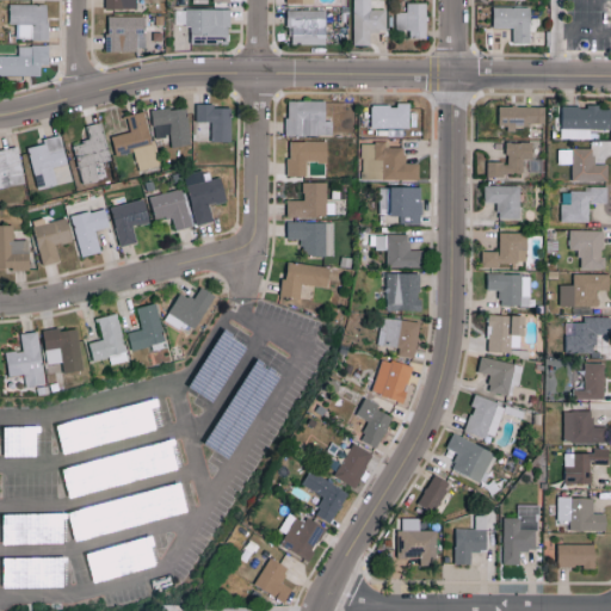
[(353,0),(353,44),(371,44),(371,31),(386,31),(386,0),(353,0)]
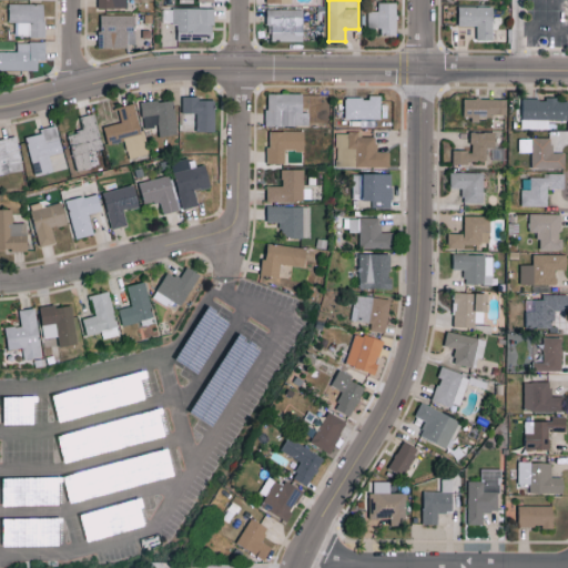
[(396,2),(378,2),(378,11),(367,11),(367,27),(381,27),(381,34),(396,36),(396,2)]
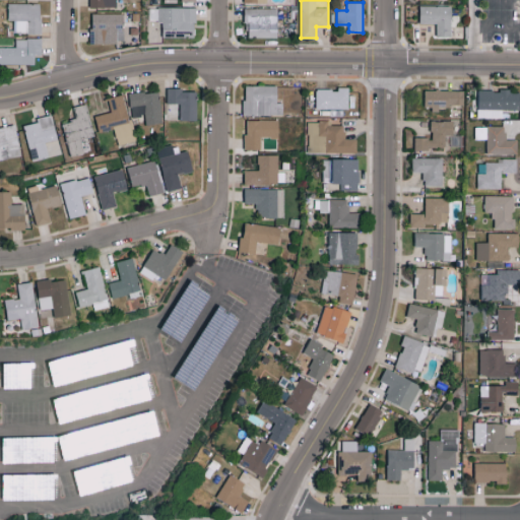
[(14,33),(41,33),(41,3),(8,3),(8,20),(14,20),(14,33)]
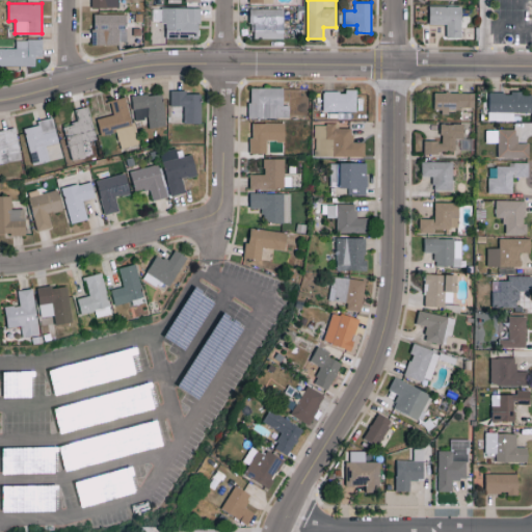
[(461,37),(461,6),(429,6),(430,24),(447,24),(447,37),(461,37)]
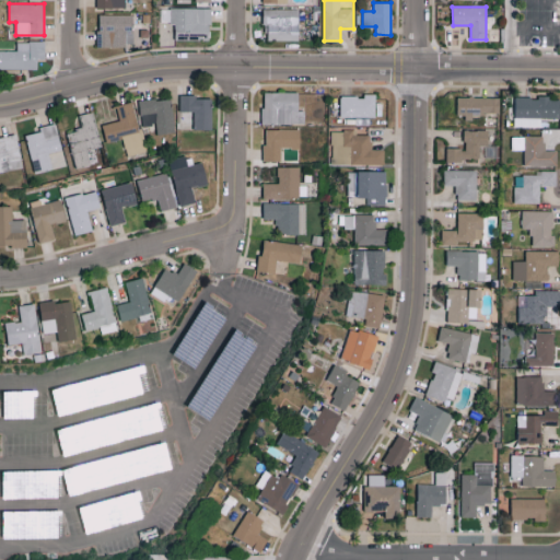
[(175,39),(210,41),(211,8),(171,8),(171,25),(175,25),(175,39)]
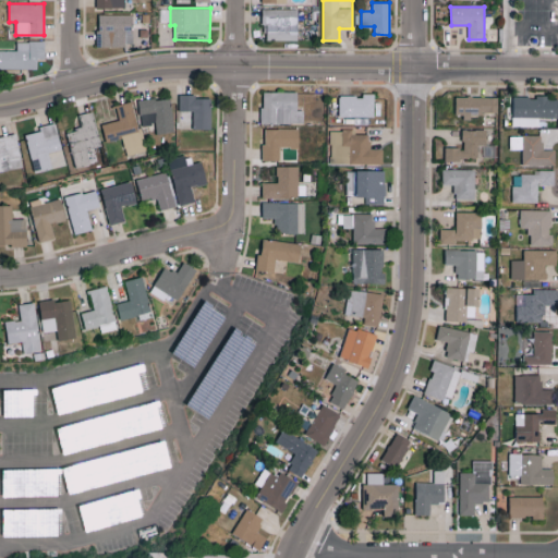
[(298,40),(298,8),(264,9),(264,40),(298,40)]
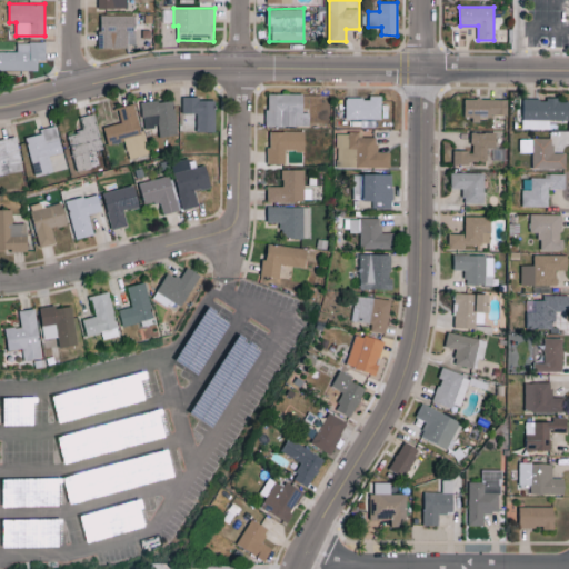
[(135,15),(99,15),(100,47),(136,47),(135,15)]
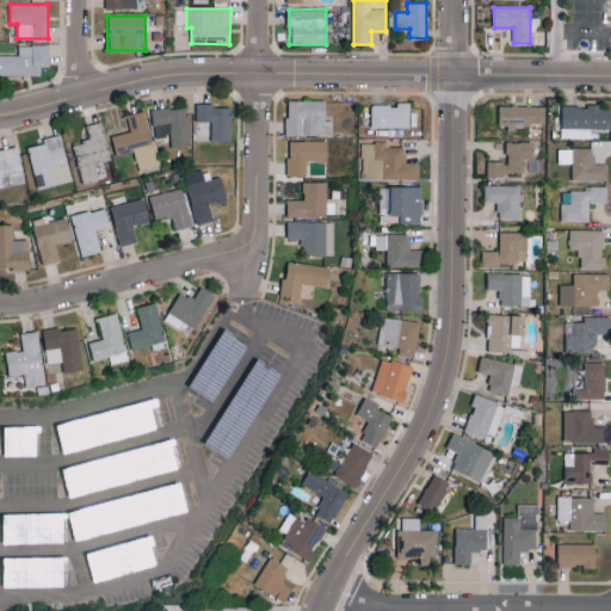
[(0,74),(41,75),(41,65),(49,65),(49,45),(19,44),(18,55),(0,54),(0,74)]
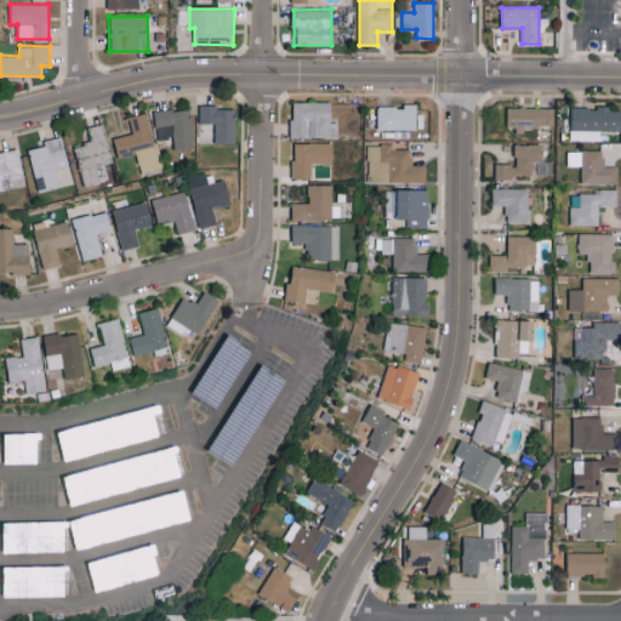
[(291,136),(339,137),(339,120),(331,120),(331,101),(292,101),(291,136)]
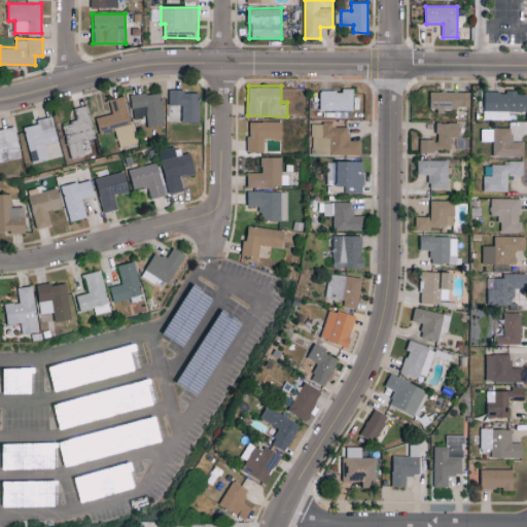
[(354,88),(344,88),(344,90),(320,90),(320,109),(354,109),(354,88)]
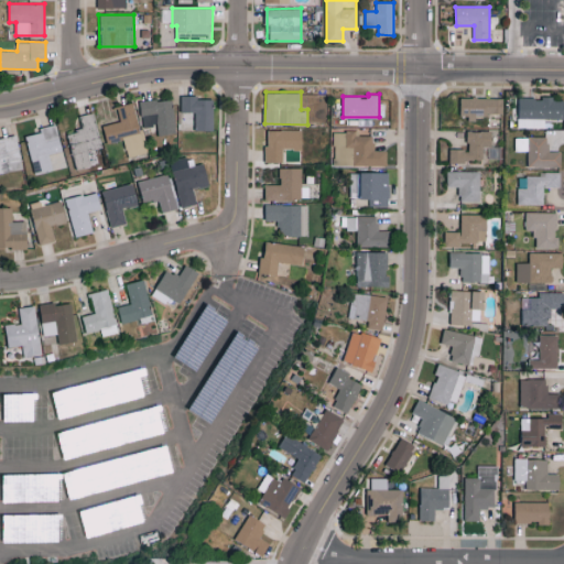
[(214,129),(213,96),(181,97),(181,111),(195,110),(195,130),(214,129)]
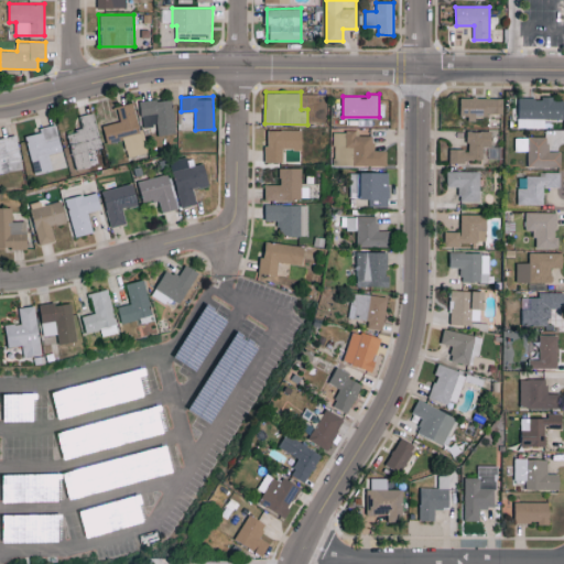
[(461,98),(461,116),(502,115),(502,96),(461,98)]
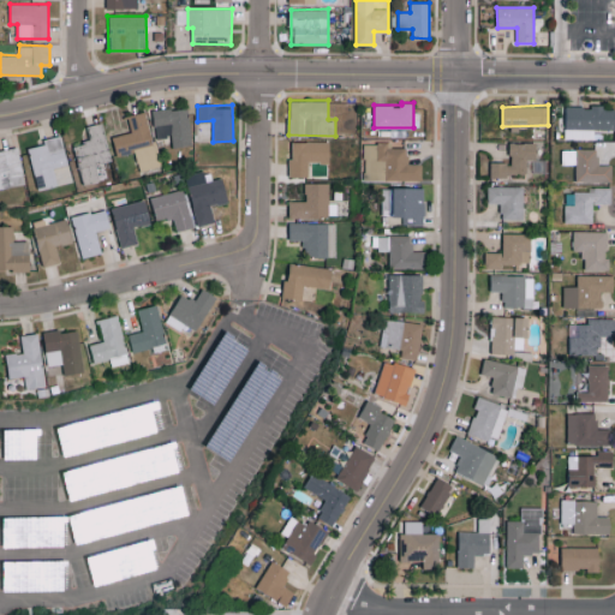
[(614,129),(614,125),(614,106),(565,106),(565,138),(593,138),(593,129),(614,129)]
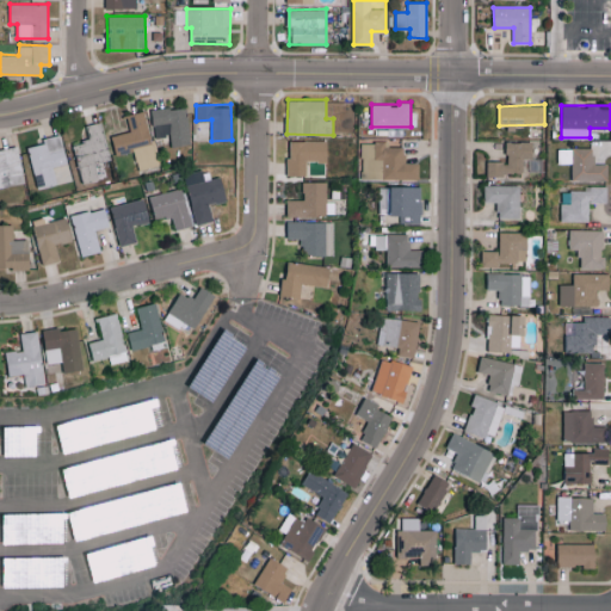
[(191,143),(187,106),(153,109),(155,136),(171,135),(172,146),(191,143)]
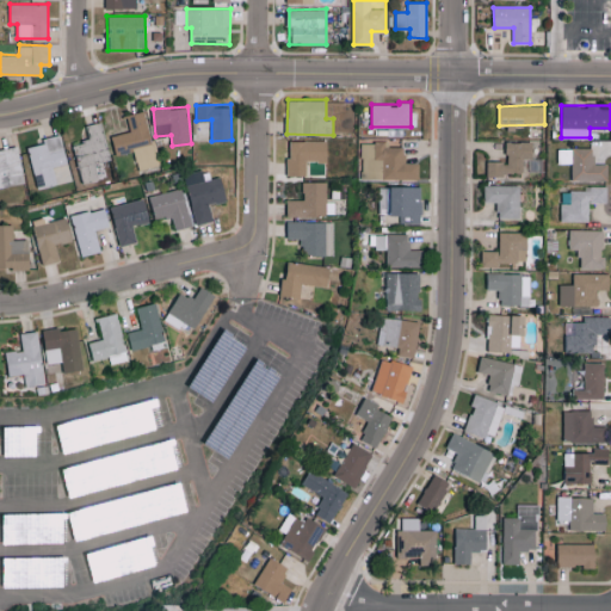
[(139,170),(159,165),(147,110),(128,113),(131,131),(112,135),(117,154),(135,150),(139,170)]
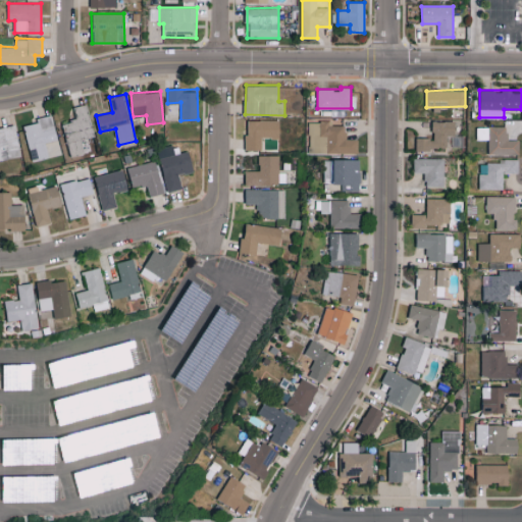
[(70,155),(89,150),(87,138),(95,136),(87,103),(73,106),(76,118),(62,122),(70,155)]
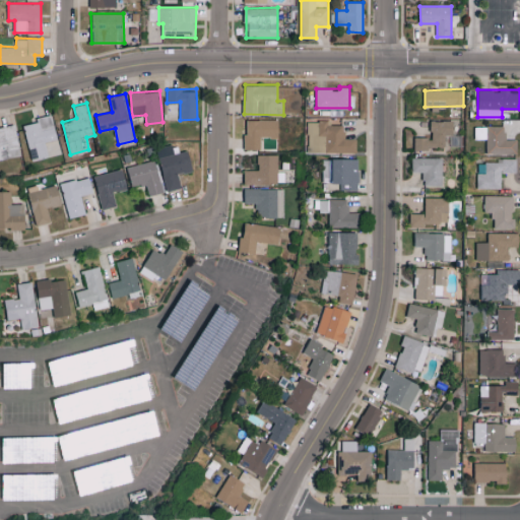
[(37,117),(37,121),(24,124),(33,159),(61,152),(52,114),(37,117)]
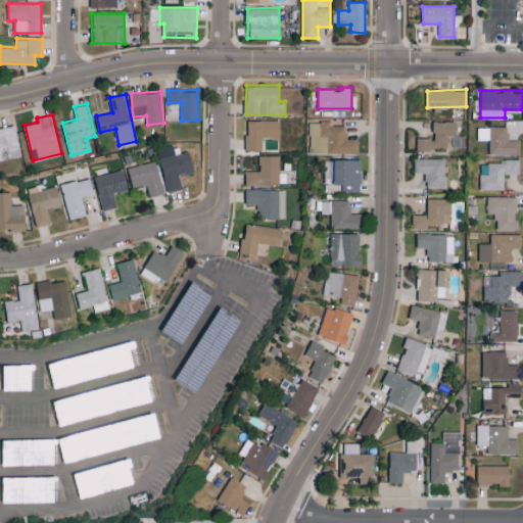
[(280,120),(247,119),(246,149),(264,149),(264,148),(279,149),(280,120)]
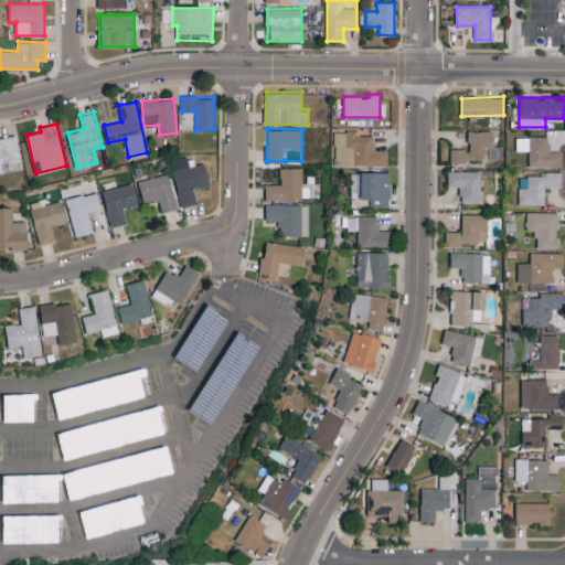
[(387,150),(375,150),(375,135),(358,135),(358,130),(336,130),(334,164),(387,166),(387,150)]
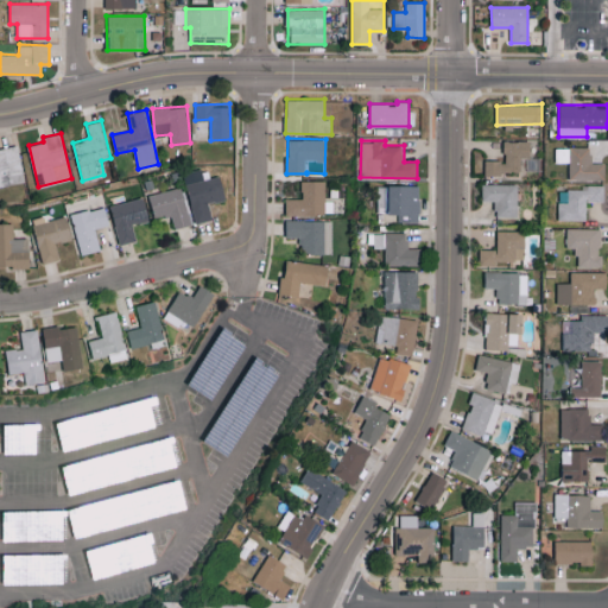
[(485,160),(485,172),(521,173),(523,157),(530,157),(530,141),(504,141),(504,160),(485,160)]
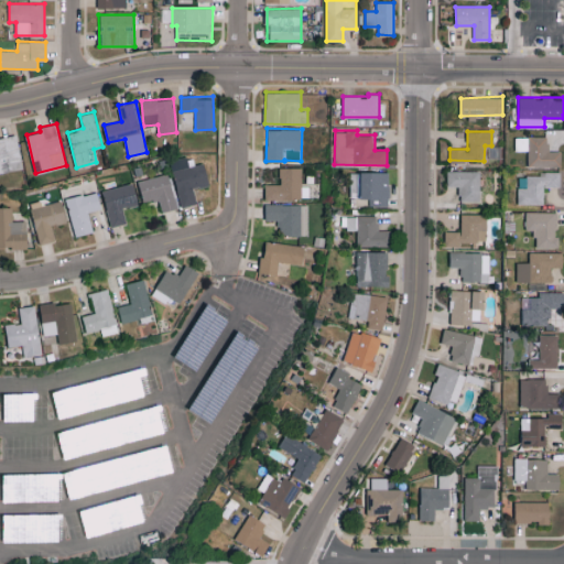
[(514,136),(514,151),(528,151),(528,165),(561,166),(561,151),(549,151),(549,137),(514,136)]
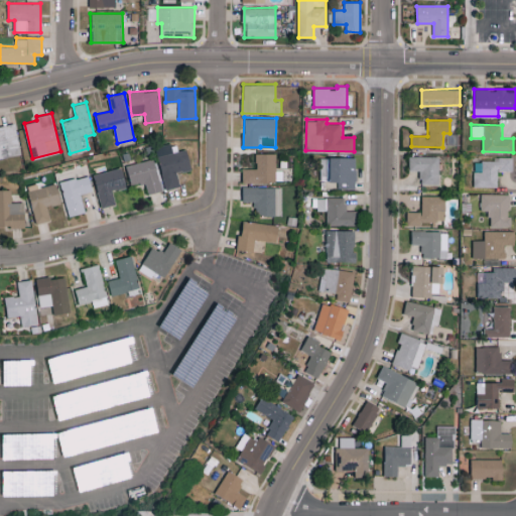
[(0,156),(20,155),(17,125),(0,126),(0,156)]
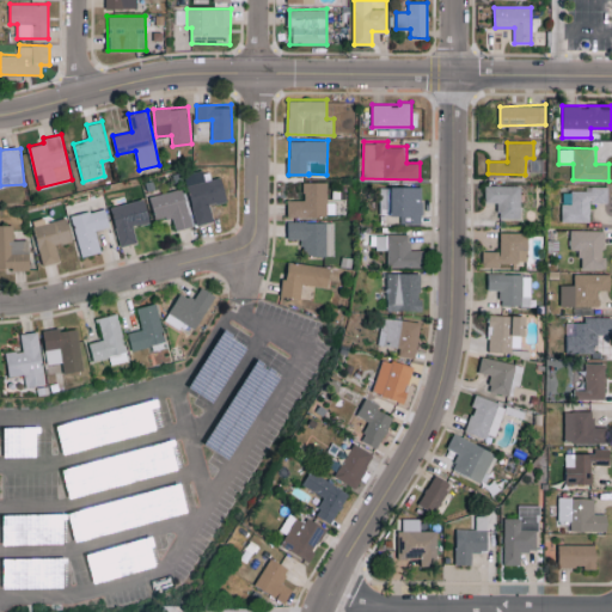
[(221,176),(212,179),(209,169),(184,176),(197,225),(214,220),(209,204),(227,201),(221,176)]
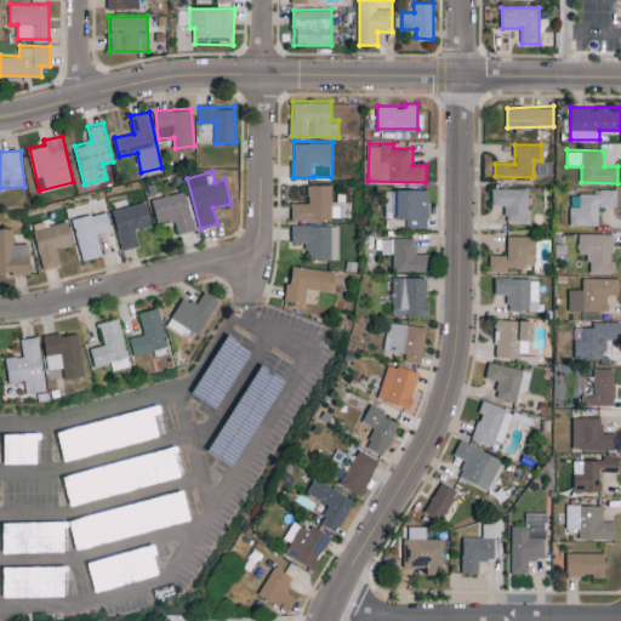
[(332,183),(308,184),(308,201),(291,201),(292,220),(341,218),(341,204),(332,204),(332,183)]
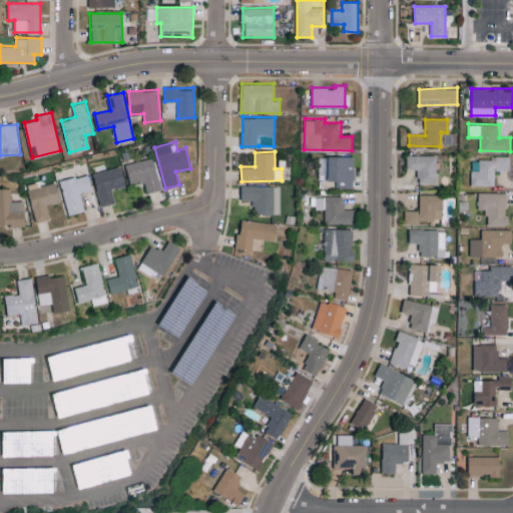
[(437,154),(407,155),(407,169),(418,168),(418,183),(437,182),(437,154)]
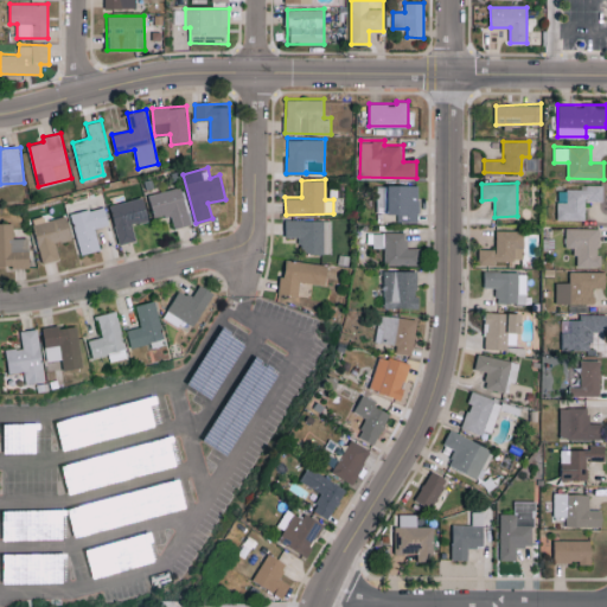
[(397,221),(419,222),(419,185),(378,184),(377,212),(398,212),(397,221)]
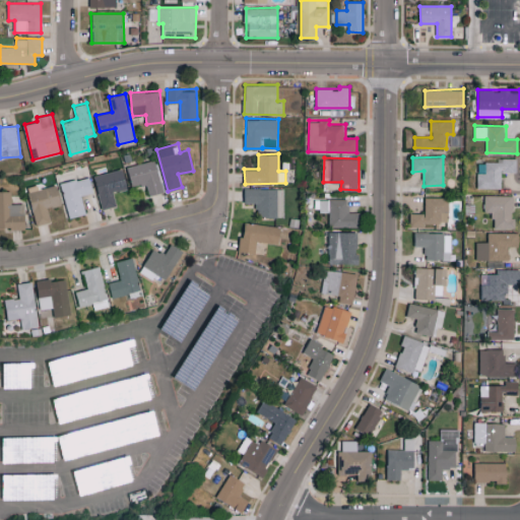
[(133,187),(146,183),(149,195),(164,192),(155,159),(128,167),(133,187)]
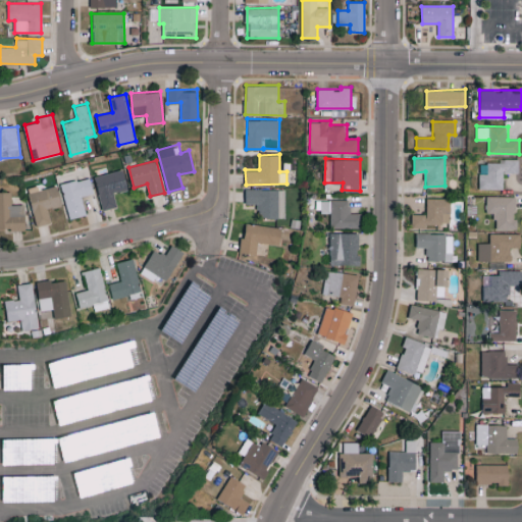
[(479,188),(503,189),(503,171),(517,172),(517,161),(479,161),(479,188)]
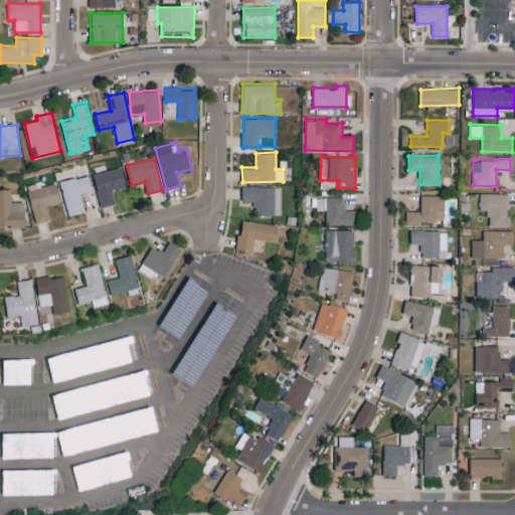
[(127,187),(122,167),(94,174),(102,207),(116,204),(113,190),(127,187)]
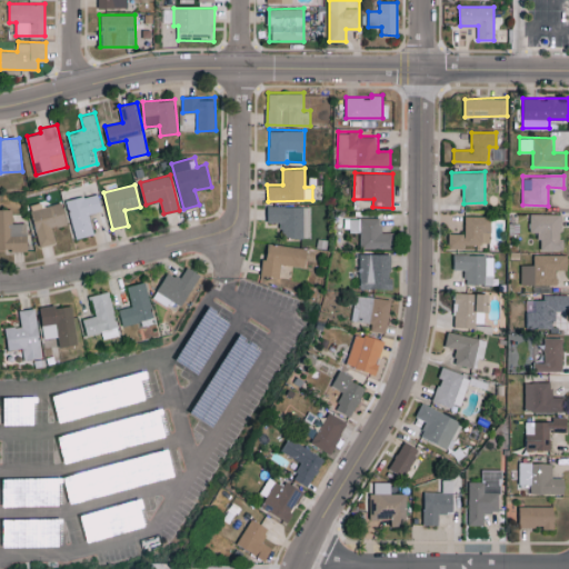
[(102,210),(98,193),(67,199),(76,237),(93,233),(90,213),(102,210)]
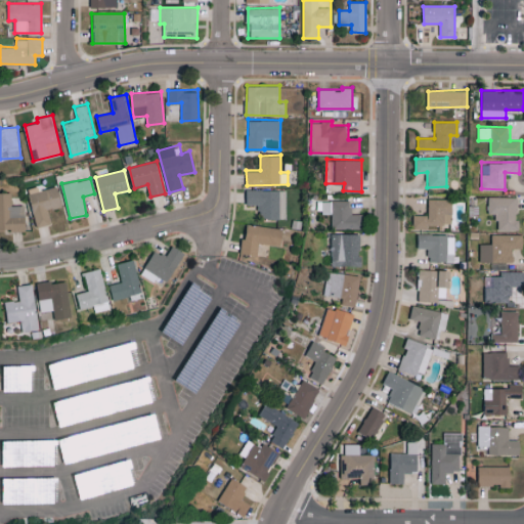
[(58,185),(39,189),(39,185),(28,187),(36,226),(51,222),(48,209),(62,206),(58,185)]
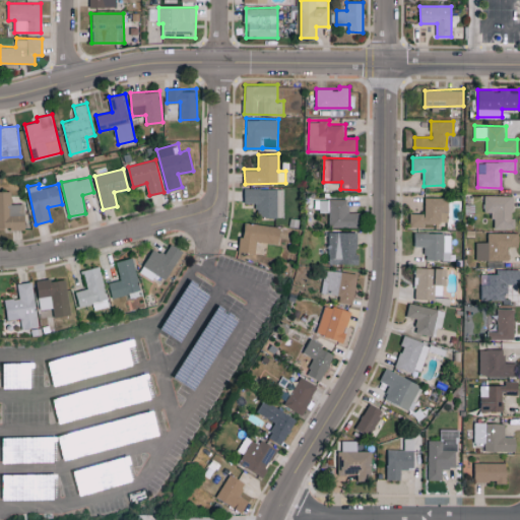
[(283,188),(245,187),(245,202),(257,202),(256,216),(279,216),(279,196),(282,196),(283,188)]
